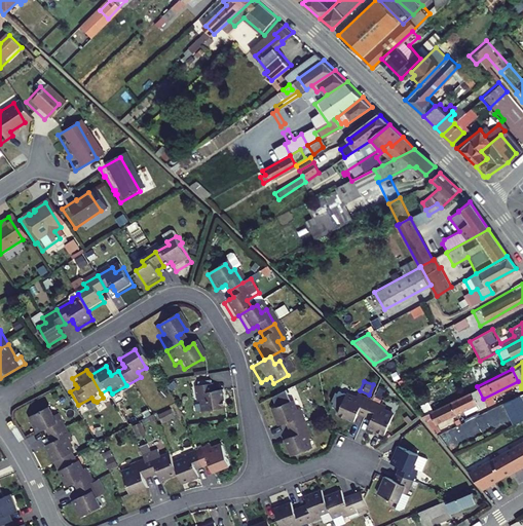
[(196,405),(201,404),(203,413),(224,410),(221,392),(215,393),(211,393),(210,386),(194,388),(196,405)]
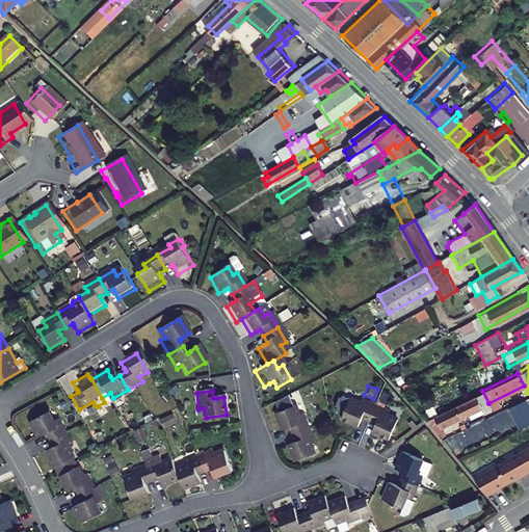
[(488,403),(482,391),(452,405),(459,419),(488,403)]
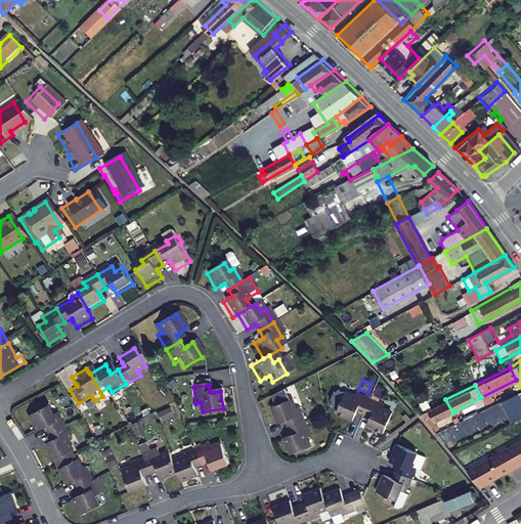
[(351,398),(343,394),(334,413),(350,421),(353,415),(354,410),(361,415),(367,399),(353,393),(351,398)]
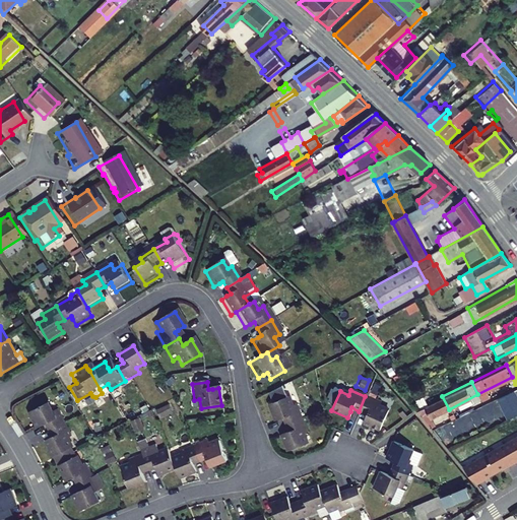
[(378,408),(380,403),(365,396),(359,411),(366,414),(364,417),(362,424),(377,431),(386,411),(378,408)]
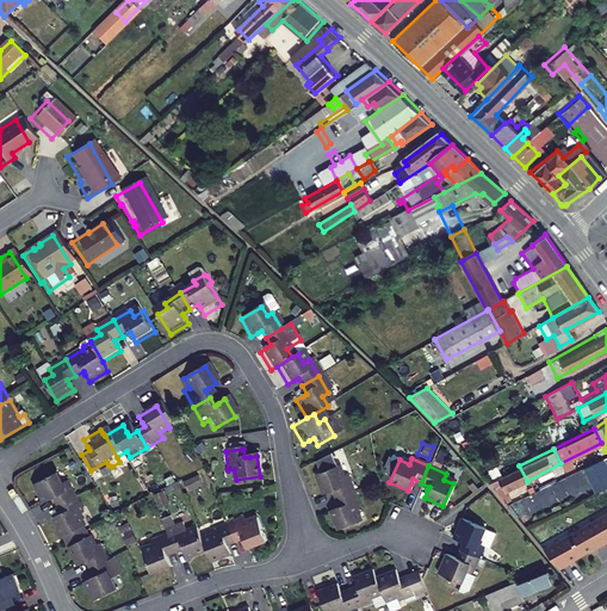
[(491,480),(511,503),(514,501),(508,492),(527,481),(519,466),(491,480)]
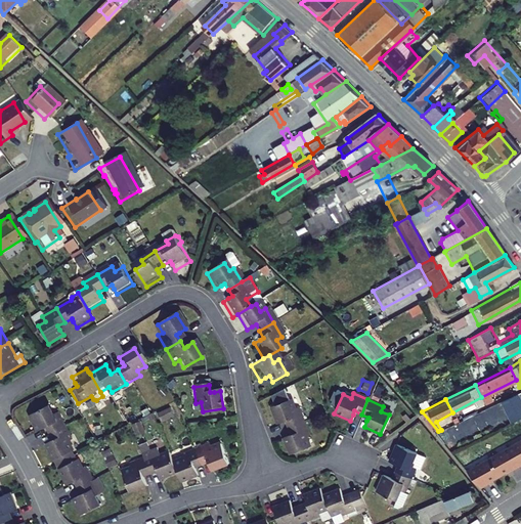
[(291,409),(288,401),(267,408),(273,425),(284,422),(287,429),(301,423),(296,407),(291,409)]
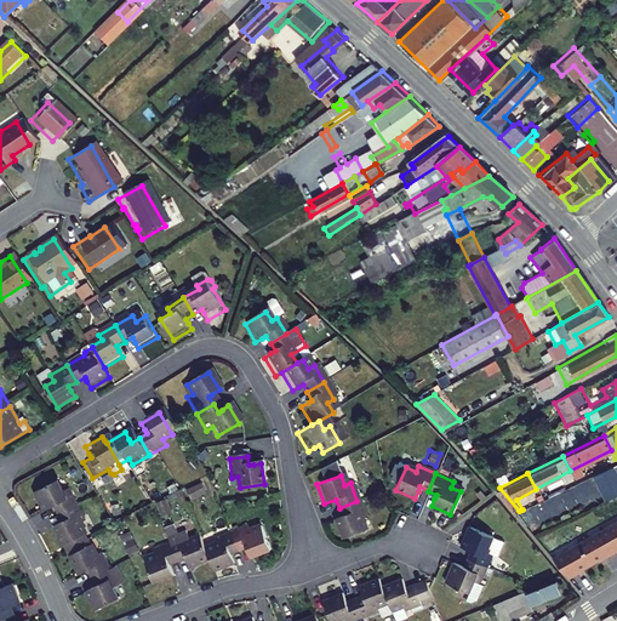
[(60,489),(55,480),(33,491),(41,510),(49,507),(52,505),(57,512),(74,503),(66,486),(60,489)]
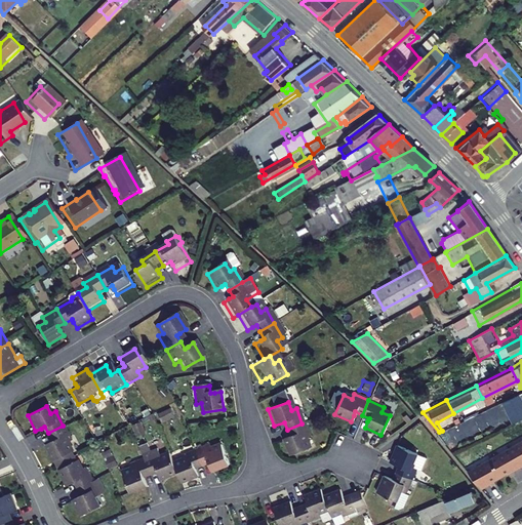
[(303,441),(308,439),(302,423),(287,430),(289,437),(280,440),(286,456),(306,449),(303,441)]
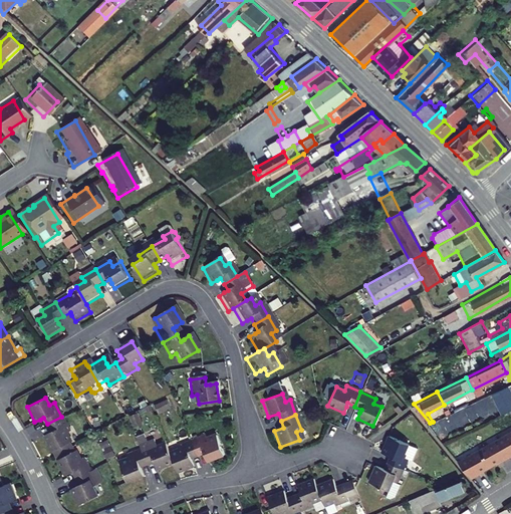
[(64,434),(69,431),(61,417),(47,424),(51,431),(47,433),(42,435),(52,455),(70,446),(64,434)]
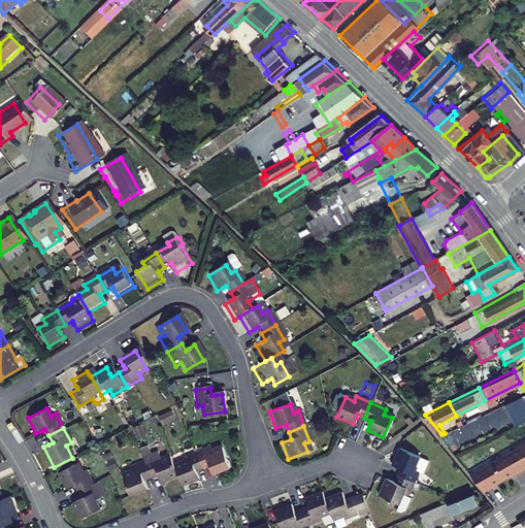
[(353,441),(358,444),(364,432),(358,429),(353,441)]
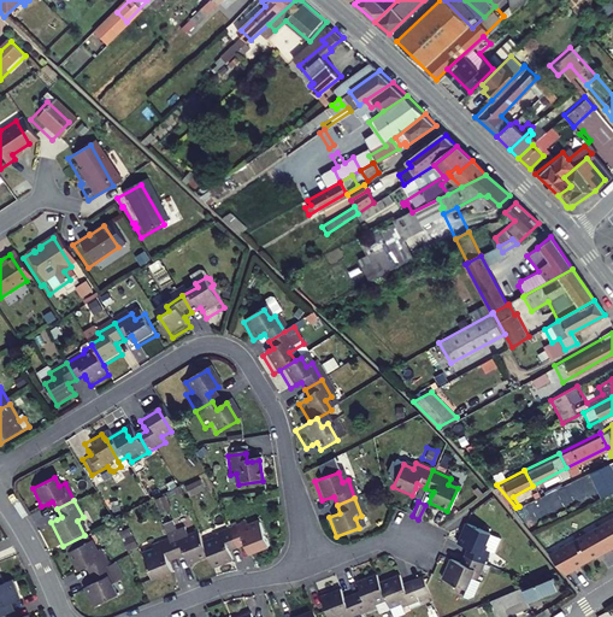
[(612,515),(546,547),(560,569),(570,564),(570,563),(597,550),(599,551),(612,544),(612,515)]
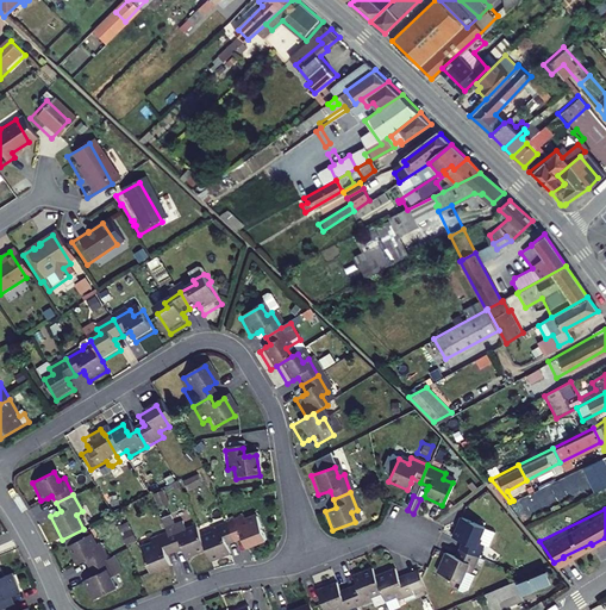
[(213,518),(216,526),(233,518),(230,511),(213,518)]
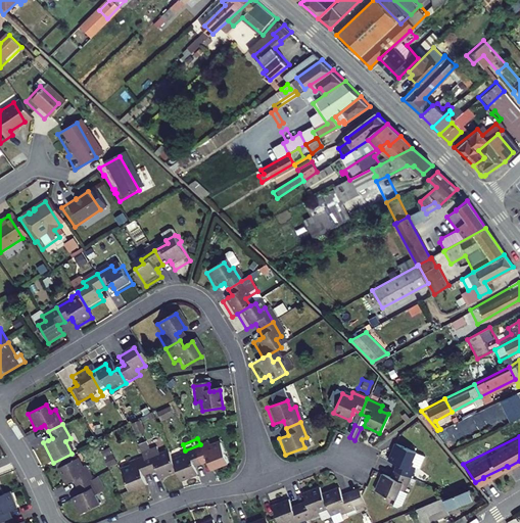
[(202,449),(200,444),(185,450),(191,466),(198,463),(199,467),(201,473),(218,466),(210,446),(202,449)]
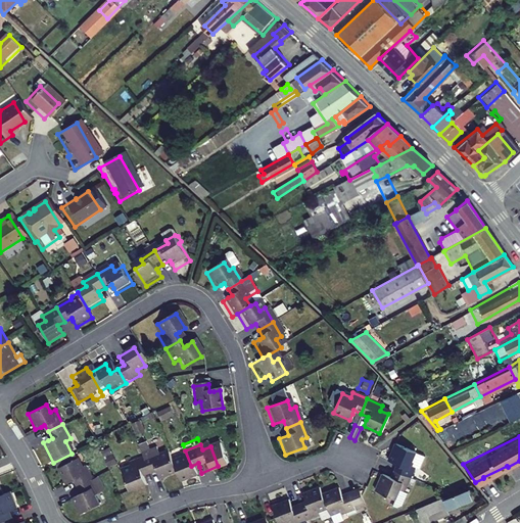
[(392,465),(396,466),(393,473),(409,479),(415,464),(410,462),(413,454),(393,446),(387,462),(392,465)]
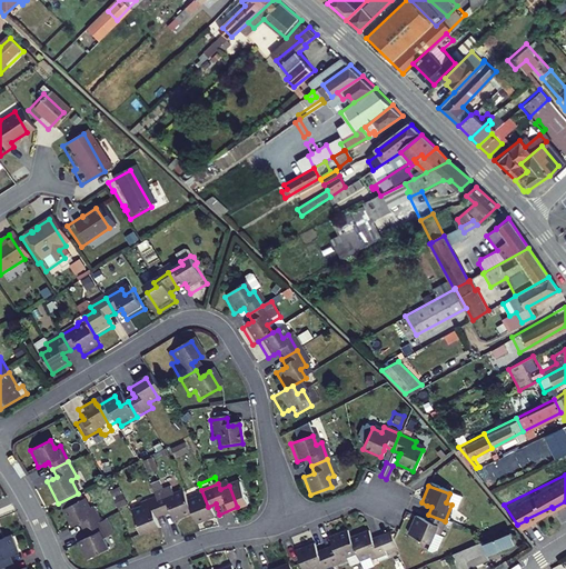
[(160,490),(145,497),(146,501),(152,517),(160,515),(161,518),(164,525),(182,518),(178,506),(174,496),(165,500),(160,490)]
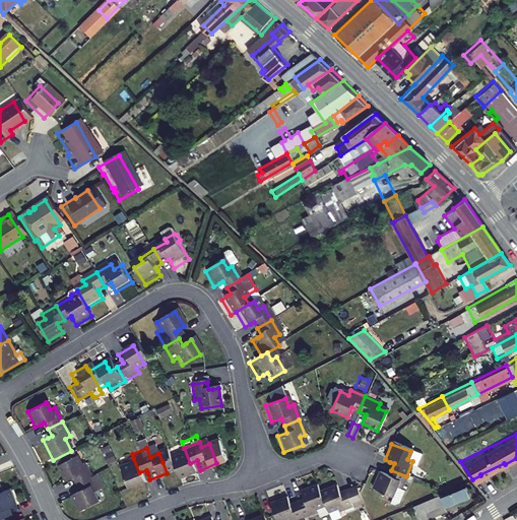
[(169,454),(171,459),(163,462),(167,473),(170,481),(186,475),(184,469),(183,465),(190,463),(184,448),(169,454)]
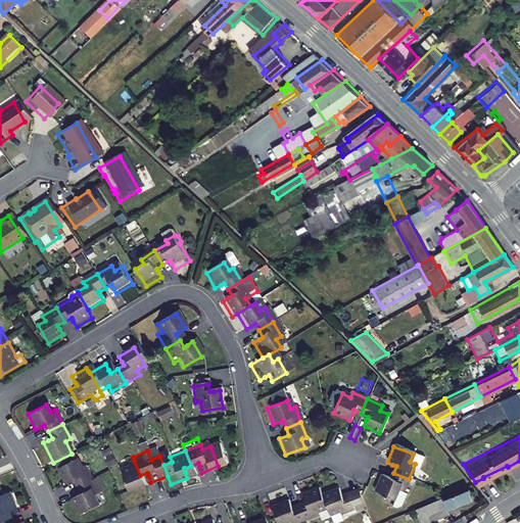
[(83,464),(79,466),(72,454),(53,463),(63,483),(69,480),(73,479),(77,485),(90,478),(91,478),(83,464)]
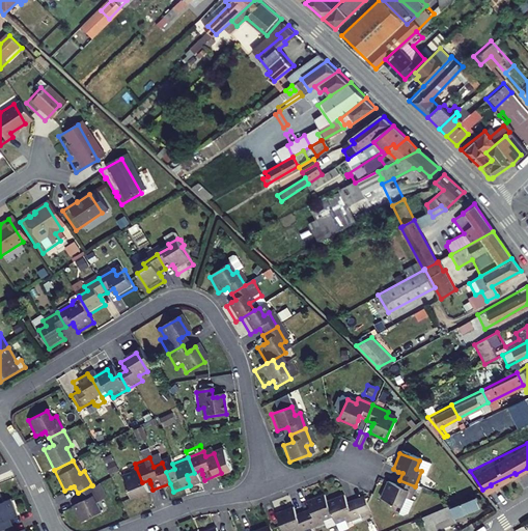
[(122,479),(114,482),(122,502),(138,496),(136,490),(135,485),(142,482),(136,468),(120,474),(122,479)]
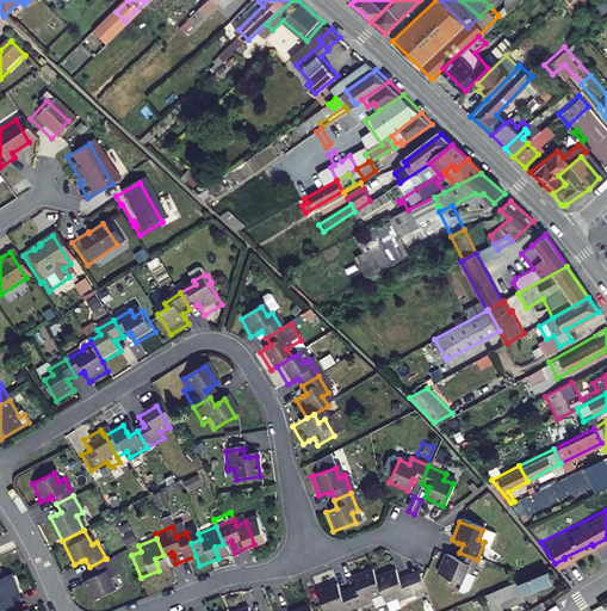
[(452,560),(445,556),(437,575),(459,585),(464,575),(469,578),(477,560),(459,553),(456,561),(452,560)]
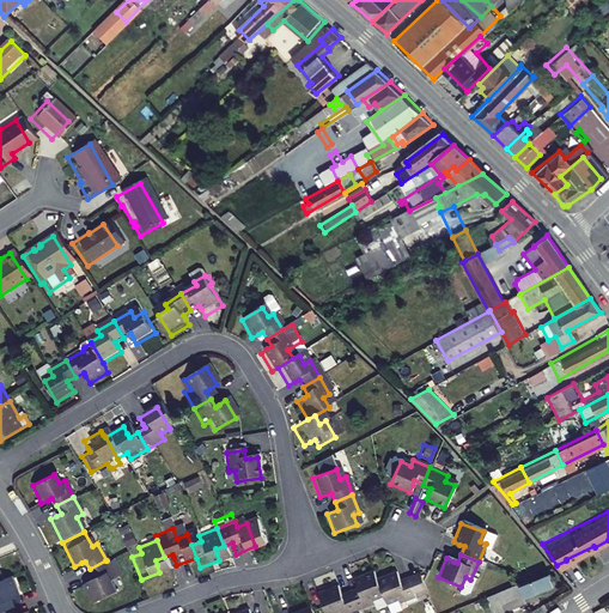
[(107,560),(105,560),(115,577),(122,574),(113,557),(107,560)]
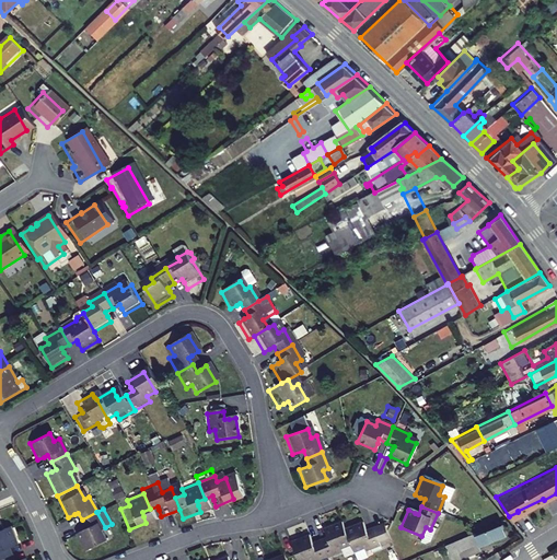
[(100,531),(105,527),(96,512),(82,520),(81,521),(85,527),(81,529),(76,533),(84,549),(104,539),(100,531)]
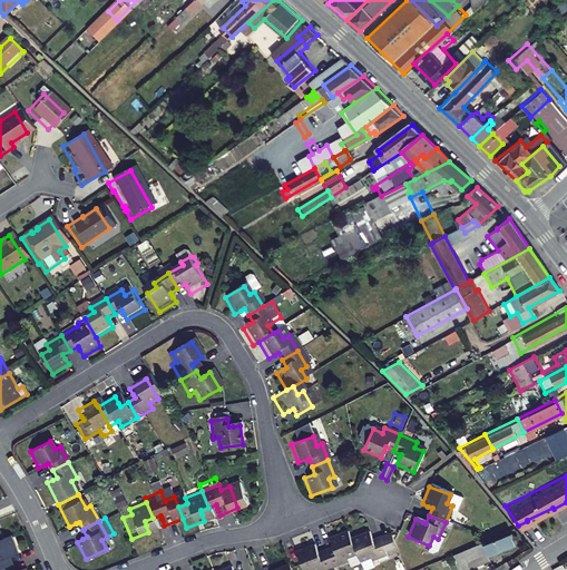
[(365,541),(363,534),(344,541),(351,557),(353,563),(363,559),(364,563),(381,557),(391,553),(385,538),(368,546),(365,541)]
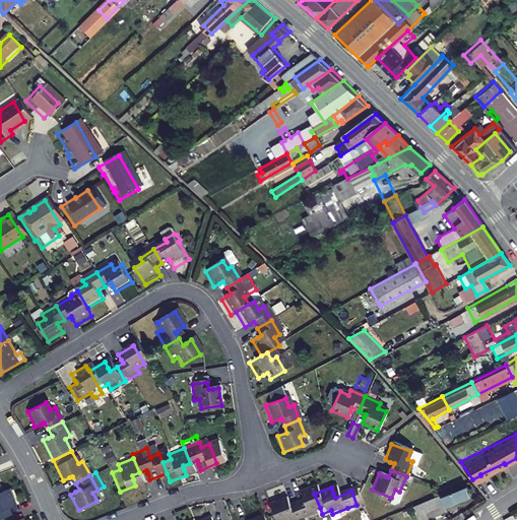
[(351,491),(349,488),(333,494),(335,498),(351,491)]
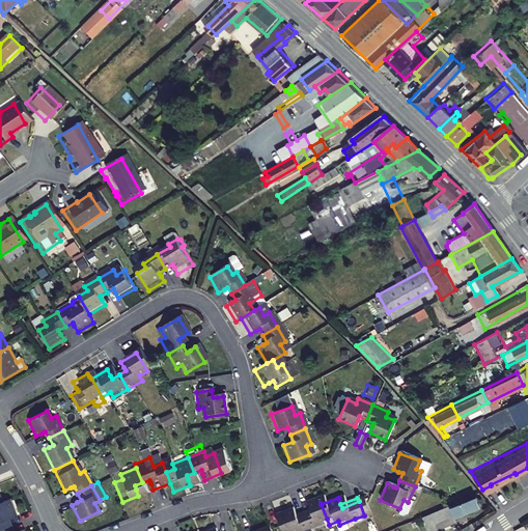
[(305,511),(306,515),(299,519),(303,530),(310,530),(320,527),(318,522),(327,519),(321,504),(318,499),(302,505),(305,511)]
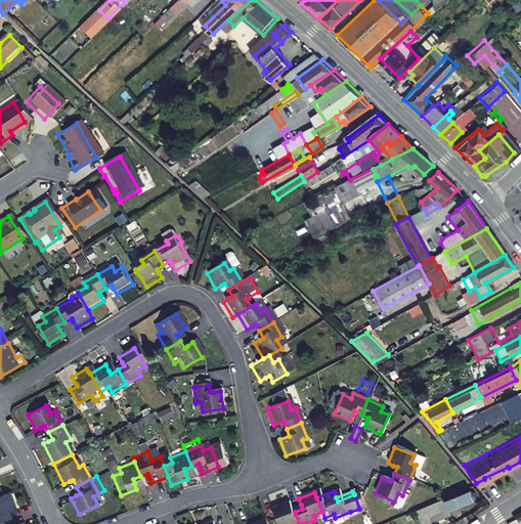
[(0,523),(2,523),(9,522),(6,515),(9,513),(15,511),(9,493),(1,496),(0,496),(0,523)]
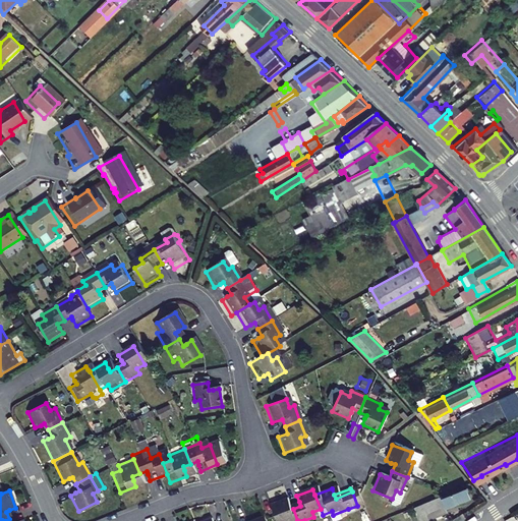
[(435,503),(433,500),(406,511),(409,520),(419,520),(418,517),(437,509),(439,512),(464,502),(463,500),(465,499),(463,495),(461,495),(460,491),(435,503)]
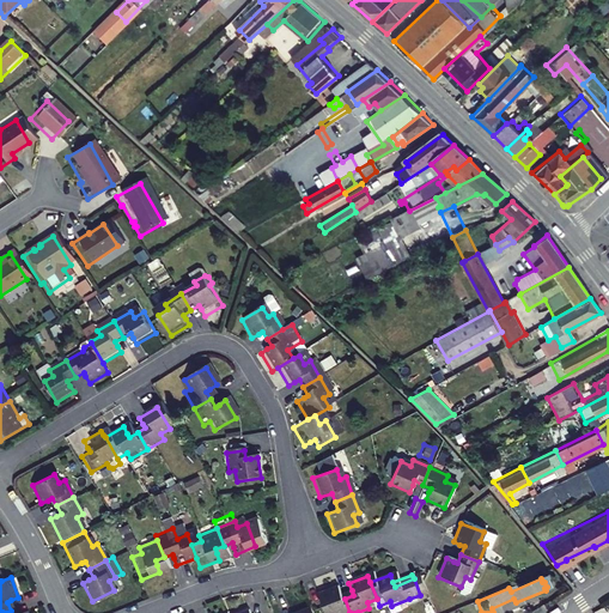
[(334,598),(332,590),(312,598),(317,612),(349,612),(345,599),(336,601),(334,598)]
